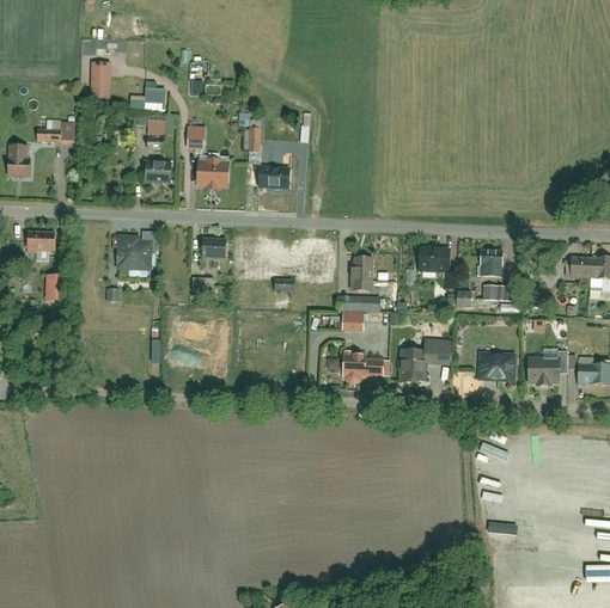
[(85,62),(86,100),(108,99),(107,61),(85,62)]
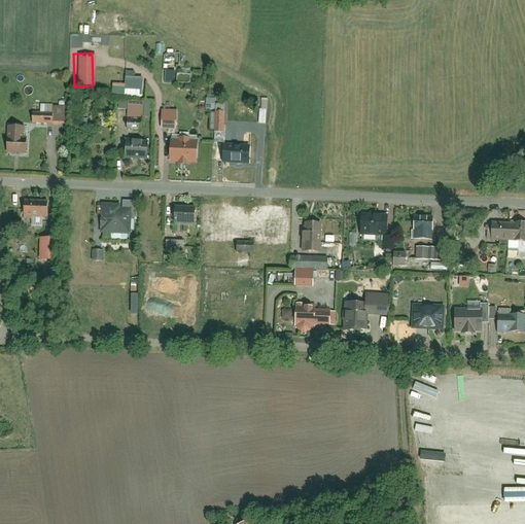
[(124,101),(124,115),(141,115),(141,101),(124,101)]
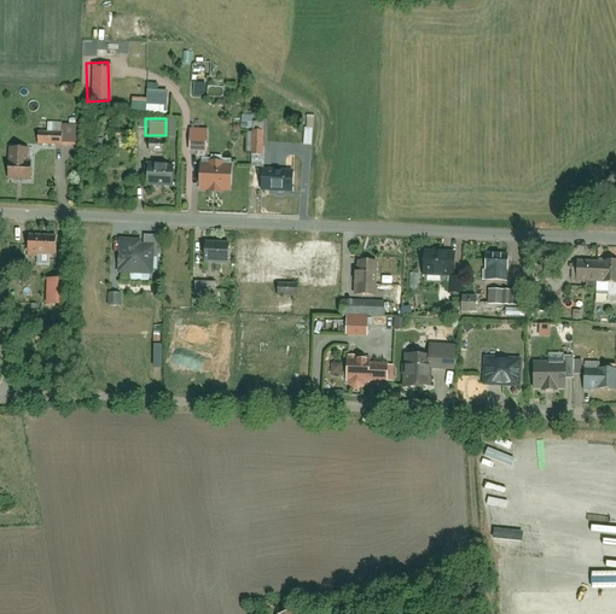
[(186,129),(186,150),(204,150),(204,129),(186,129)]
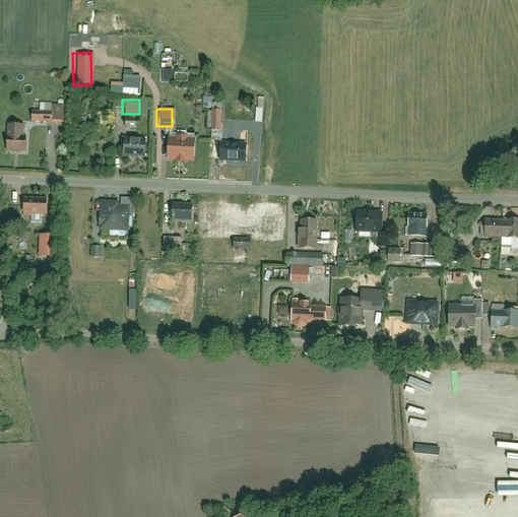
[(205,110),(206,131),(218,130),(218,110),(205,110)]
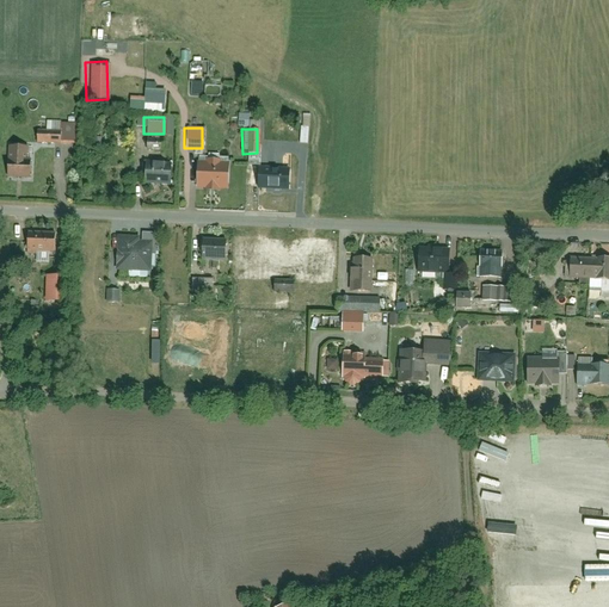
[(34,130),(34,143),(57,144),(57,130),(34,130)]
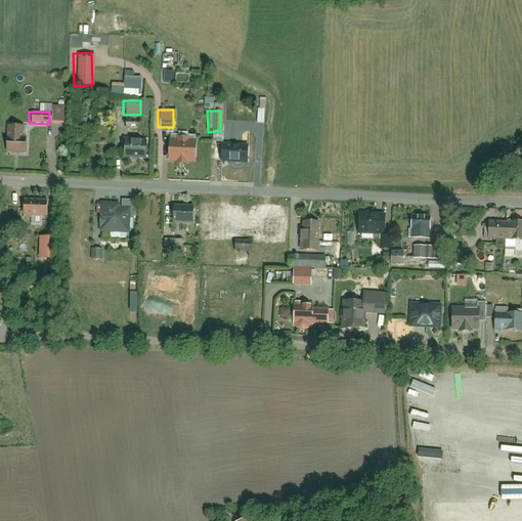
[(123,120),(123,129),(136,129),(137,120),(123,120)]
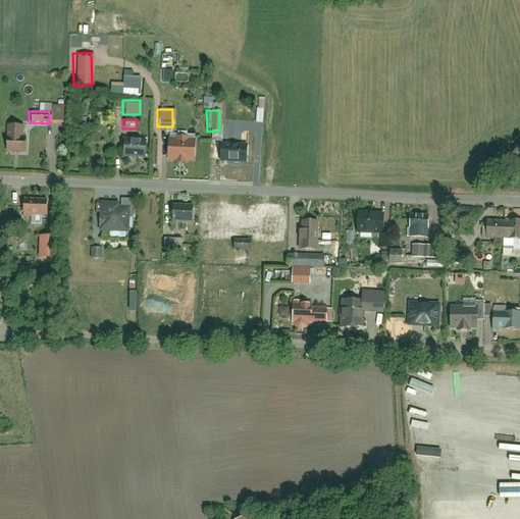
[(2,139),(2,152),(22,152),(22,139),(2,139)]
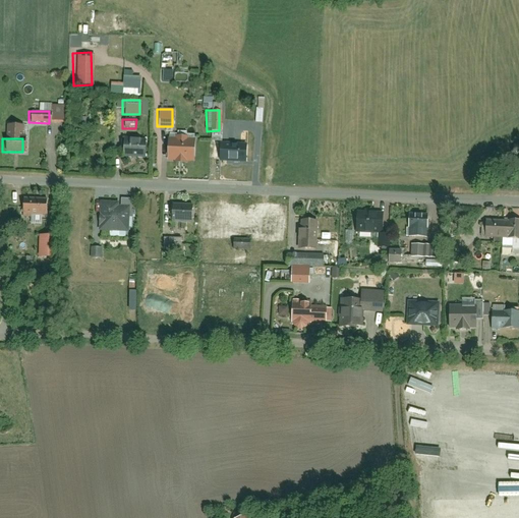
[(163,138),(163,159),(191,159),(191,138),(163,138)]
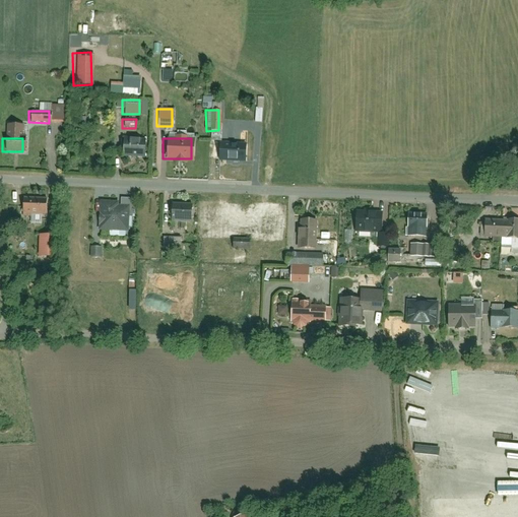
[(118,140),(118,155),(144,155),(145,140),(118,140)]
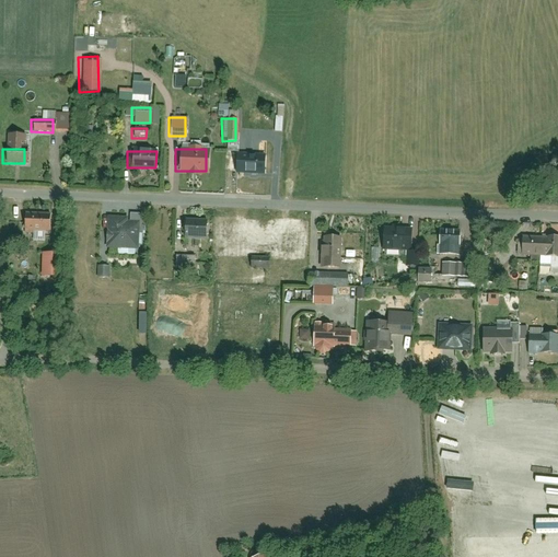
[(233,157),(233,173),(265,173),(265,158),(233,157)]
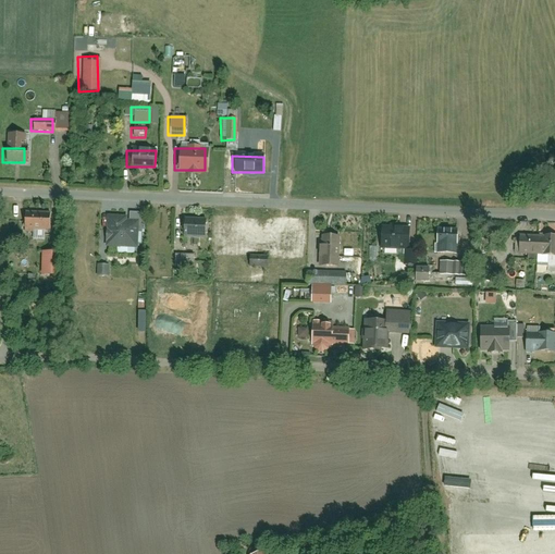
[(25,207),(24,226),(49,228),(50,209),(25,207)]
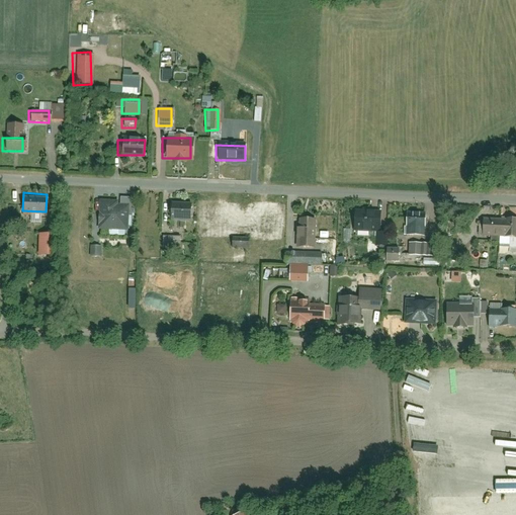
[(173,198),(172,216),(192,218),(193,200),(173,198)]
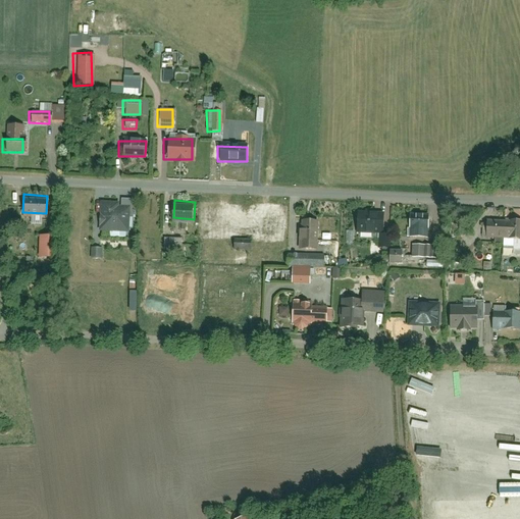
[(103,201),(102,224),(132,225),(133,202),(103,201)]
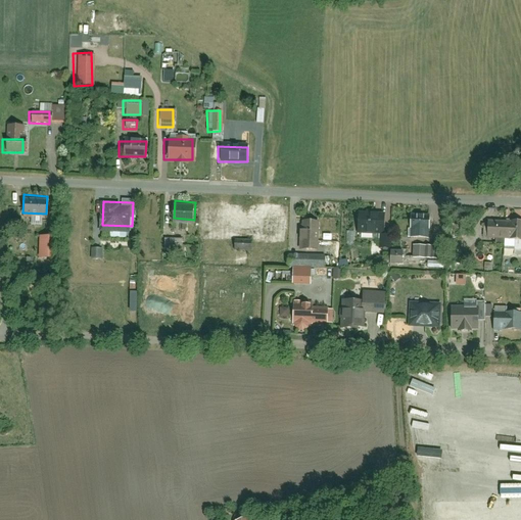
[(254,228),(255,211),(229,210),(228,227),(254,228)]
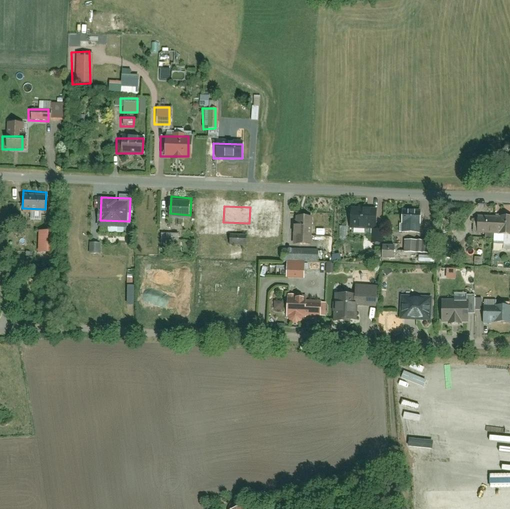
[(377,224),(372,224),(372,207),(345,207),(345,227),(365,227),(365,246),(377,246),(377,224)]
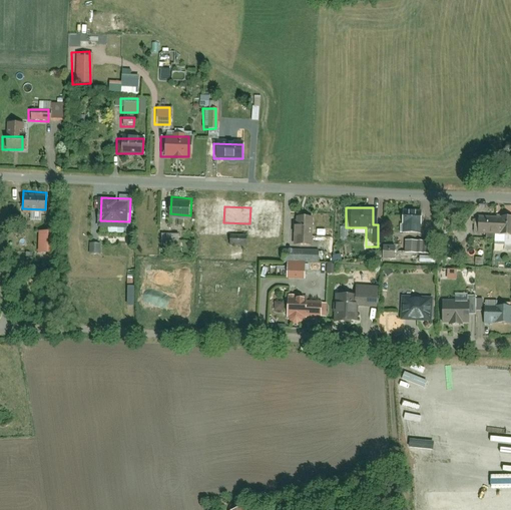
[(399,208),(399,226),(423,226),(423,208),(399,208)]
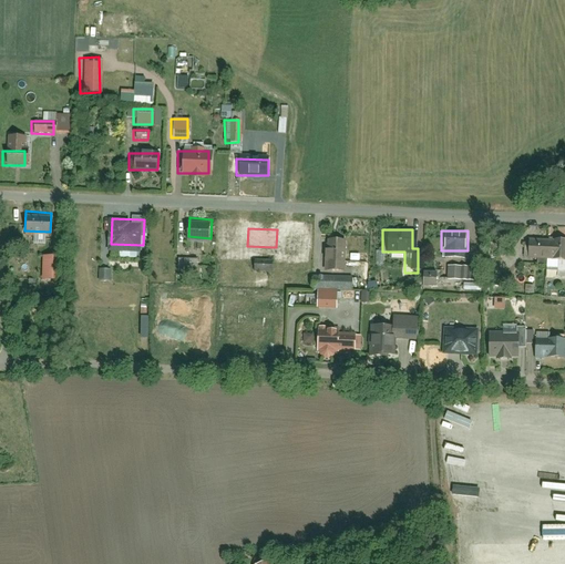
[(329,234),(328,268),(345,269),(346,235),(329,234)]
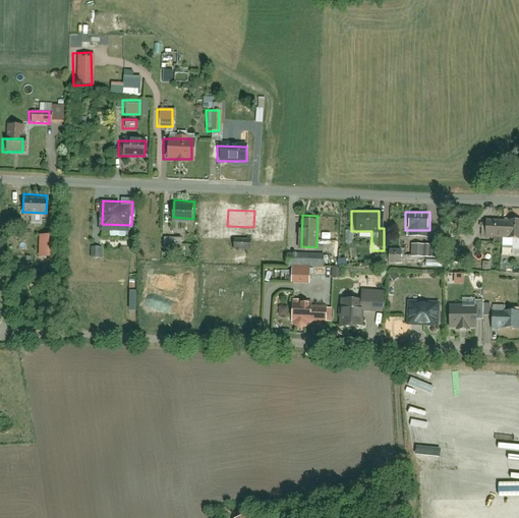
[(481,218),(481,236),(511,235),(511,218),(481,218)]
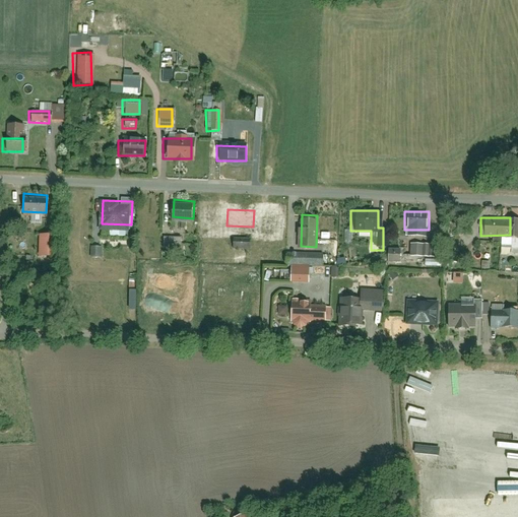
[(36,233),(36,257),(52,256),(52,233),(36,233)]
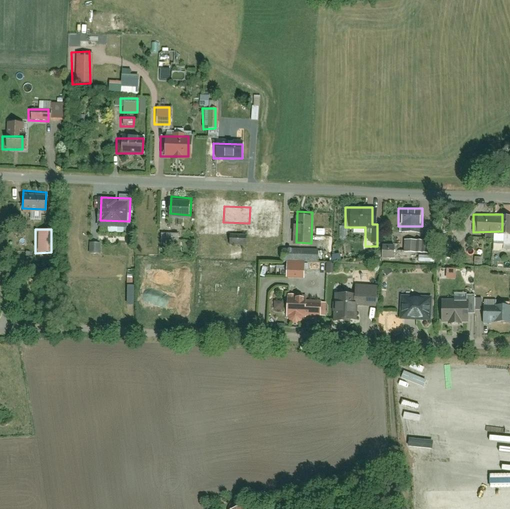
[(246,232),(231,232),(231,242),(246,242),(246,232)]
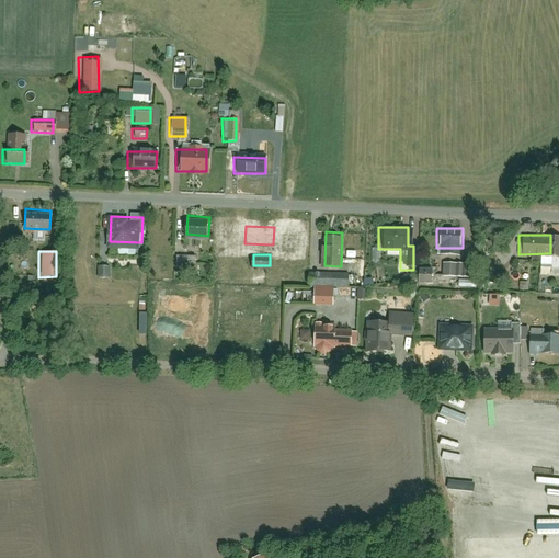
[(558,255),(546,255),(546,273),(558,273),(558,255)]
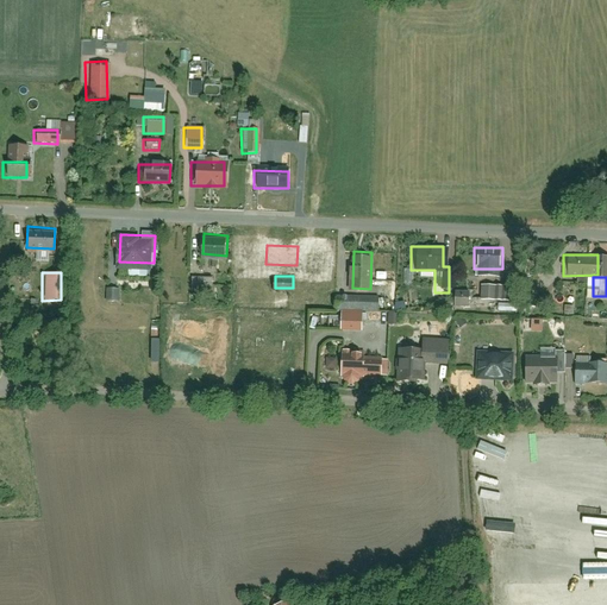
[(479,283),(480,298),(505,298),(504,283),(479,283)]
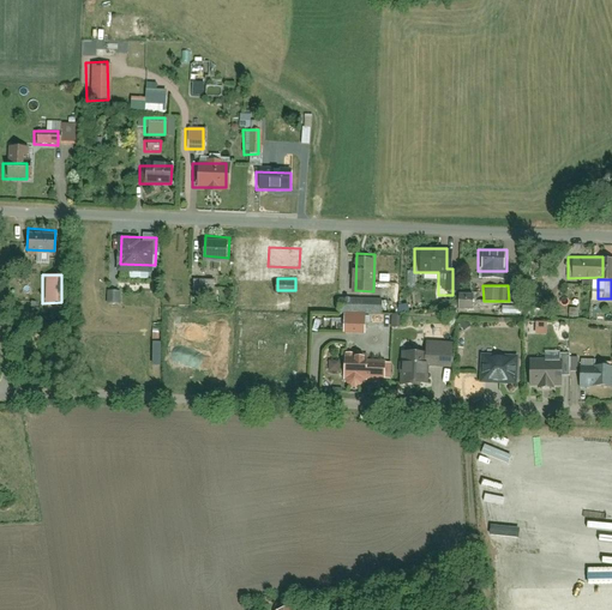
[(121,288),(111,288),(111,301),(120,301),(121,288)]
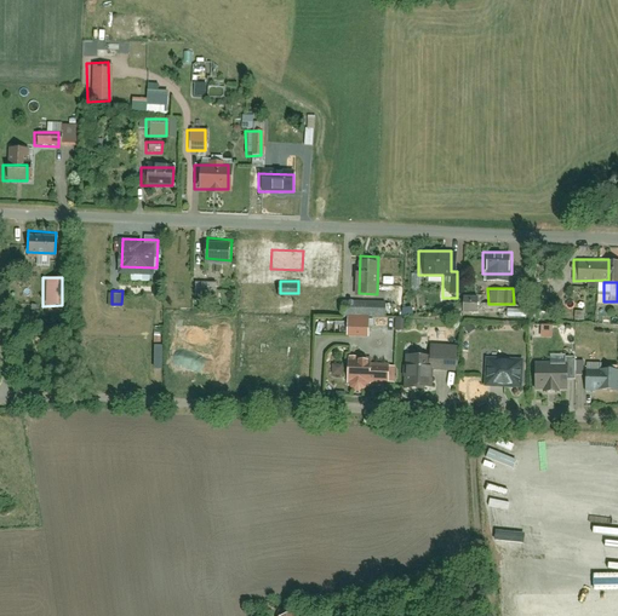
[(474,310),(475,295),(462,295),(461,310),(474,310)]
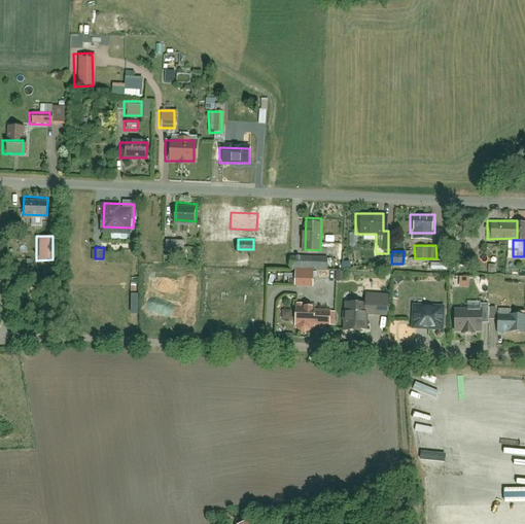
[(292,254),(292,267),(329,268),(329,254),(292,254)]
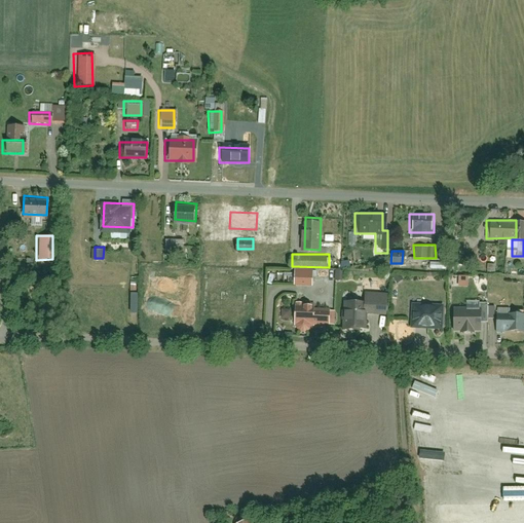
[(295,267),(295,282),(313,282),(313,267),(295,267)]
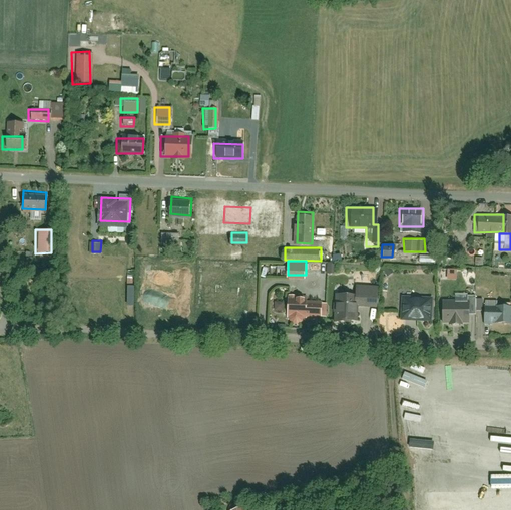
[(26,276),(27,291),(37,290),(37,275),(26,276)]
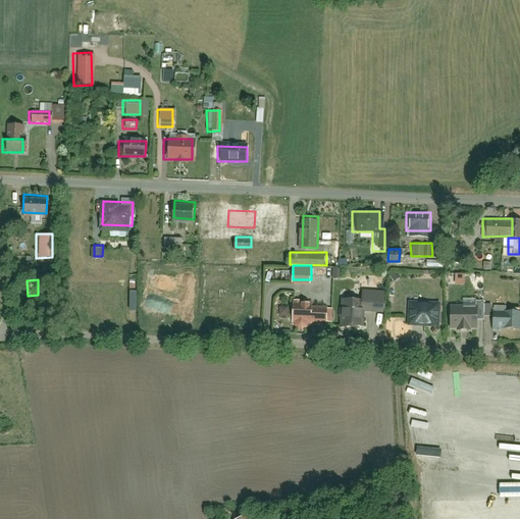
[(360,290),(360,300),(341,299),(341,326),(358,326),(358,309),(377,309),(377,290),(360,290)]
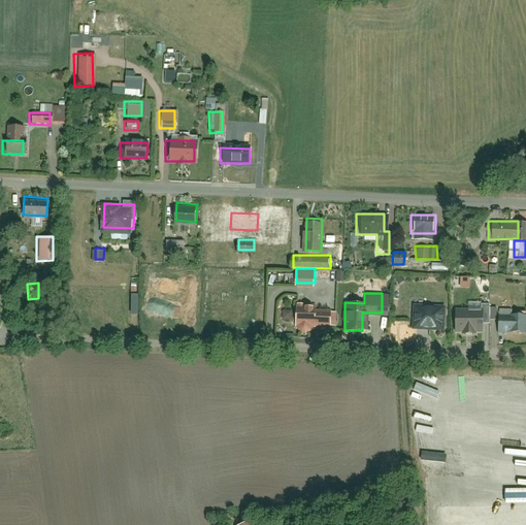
[(296,301),(295,323),(332,325),(332,322),(333,310),(333,308),(316,307),(316,302),(296,301)]
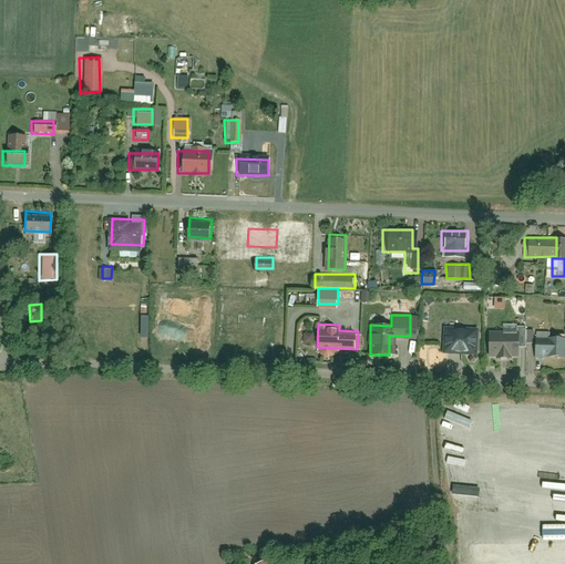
[(441,330),(441,354),(470,354),(470,330),(441,330)]
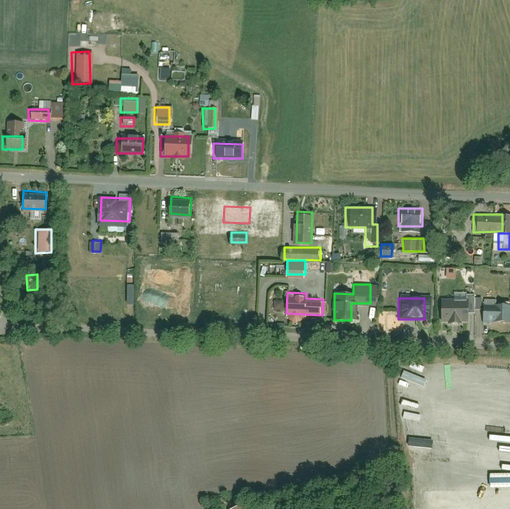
[(464,301),(441,300),(440,320),(463,322),(464,301)]
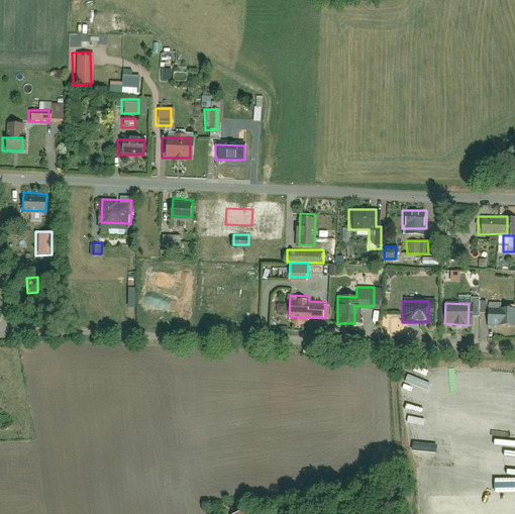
[(514,308),(488,309),(488,325),(514,325),(514,308)]
